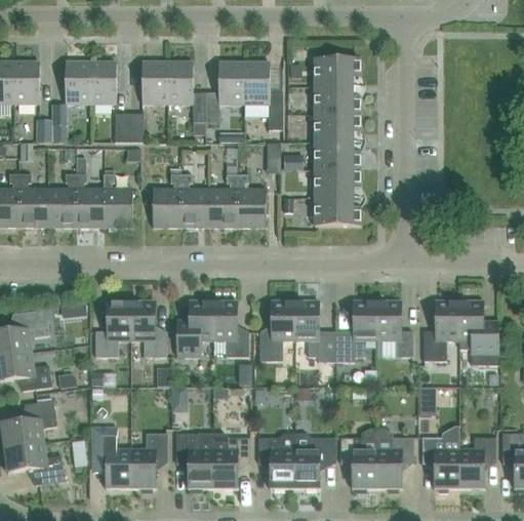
[(351,76),(359,76),(359,57),(313,57),(313,87),(351,87),(351,76)]
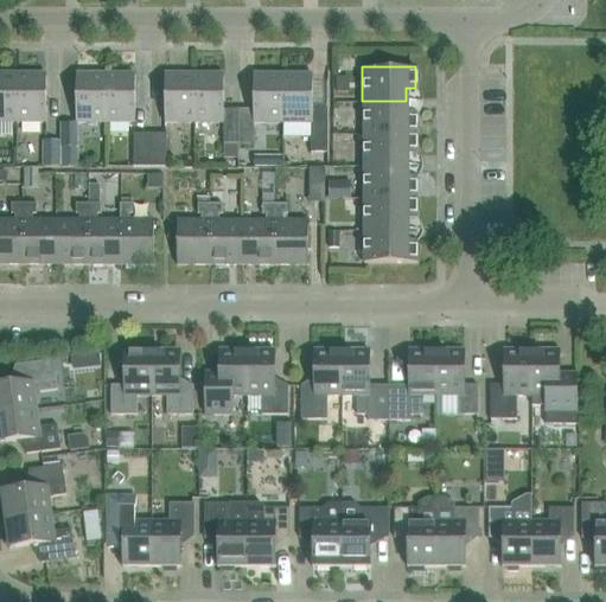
[(0,119),(14,119),(16,70),(0,70),(0,119)]
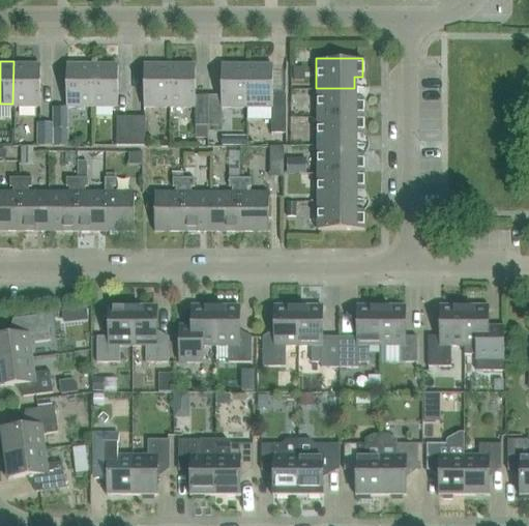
[(13,61),(12,104),(38,104),(38,61),(13,61)]
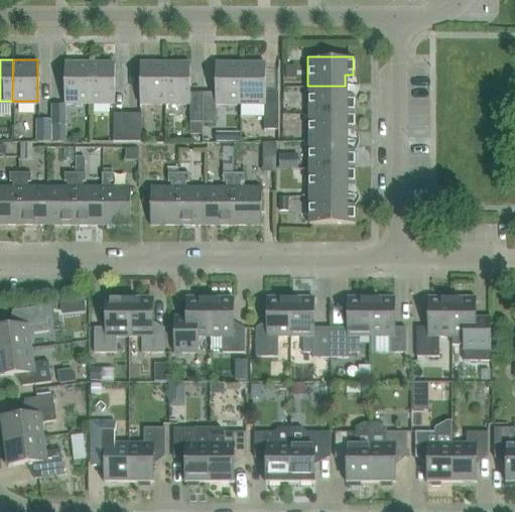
[(63,101),(88,101),(88,60),(63,59),(63,101)]
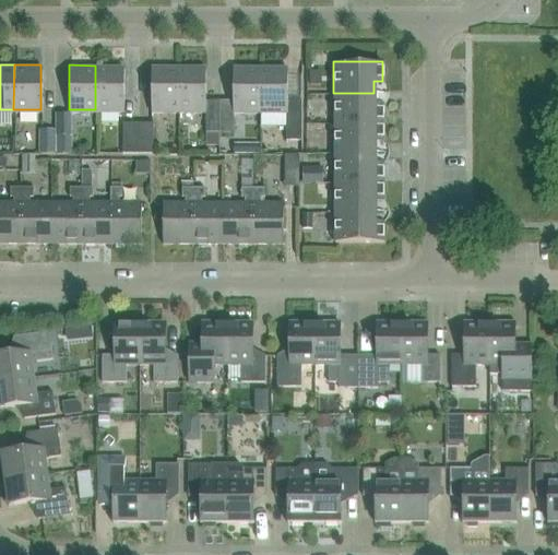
[(95,66),(95,109),(122,110),(122,66),(95,66)]
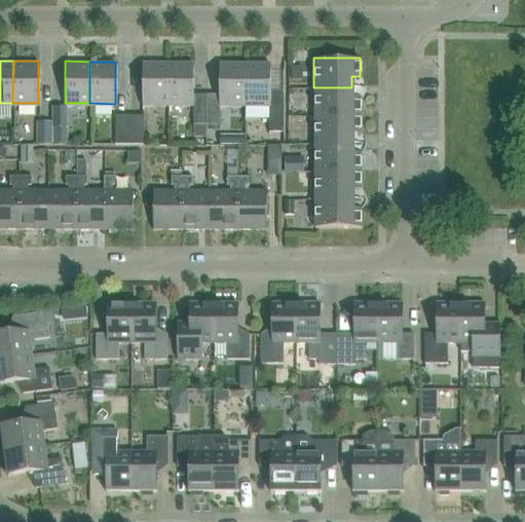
[(141,104),(166,104),(166,62),(142,62),(141,104)]
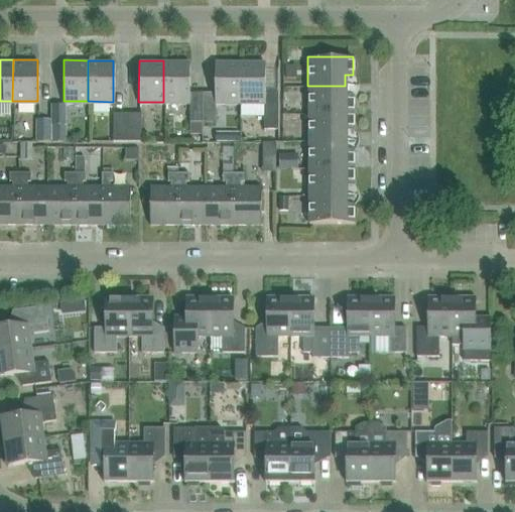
[(188,60),(163,60),(163,102),(187,102),(187,120),(201,119),(201,91),(188,91),(188,60)]
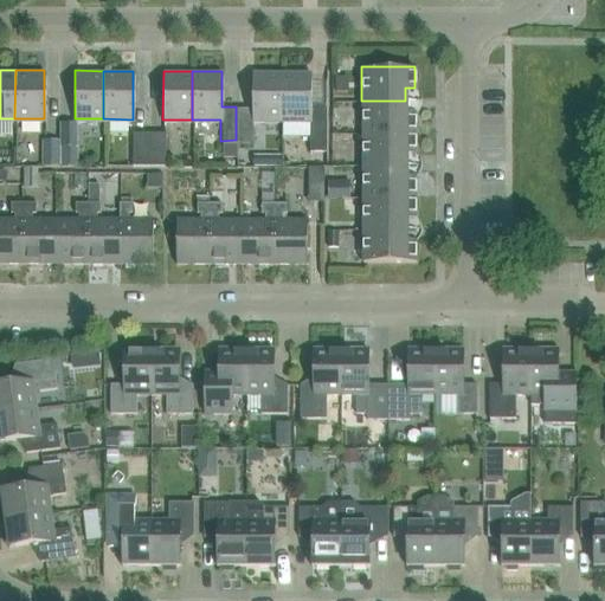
[(251,120),(281,120),(281,71),(251,71),(251,107),(236,107),(236,140),(251,141),(251,120)]
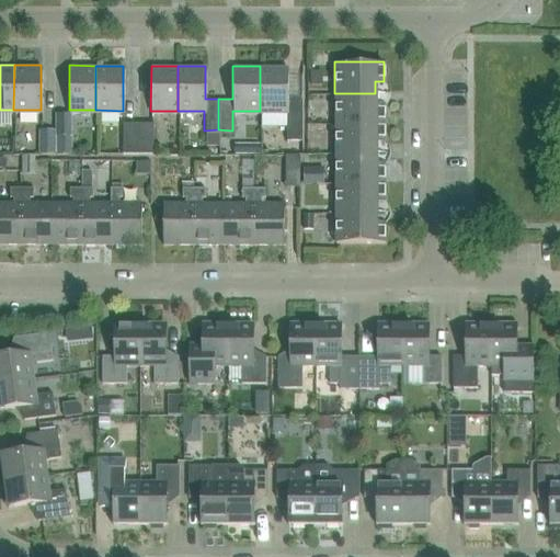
[(260,66),(260,111),(285,111),(285,138),(301,138),(301,99),(287,99),(287,66),(260,66)]
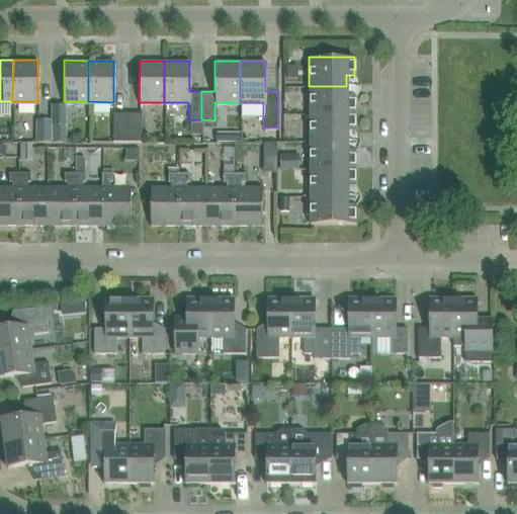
[(296,76),(296,64),(286,64),(286,76),(296,76)]
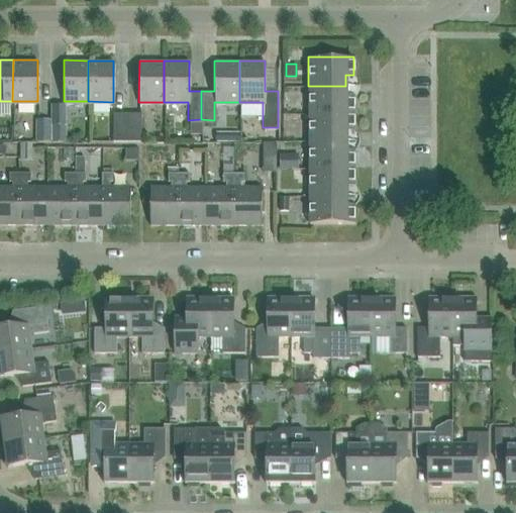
[(345,86),(308,86),(308,113),(353,113),(353,95),(345,95),(345,86)]
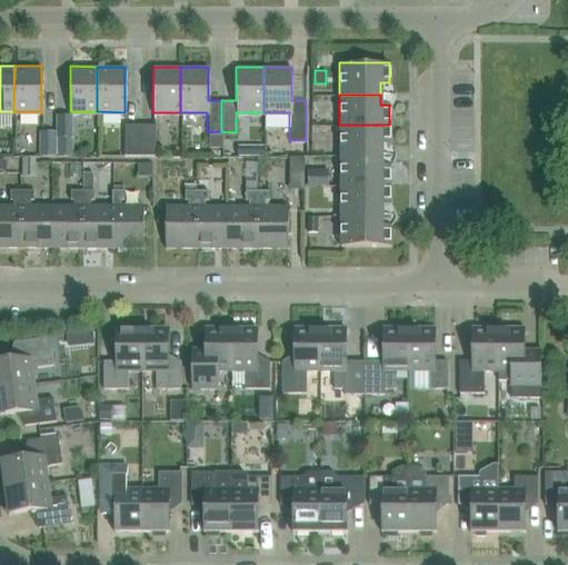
[(139,154),(139,122),(123,122),(123,154),(139,154)]
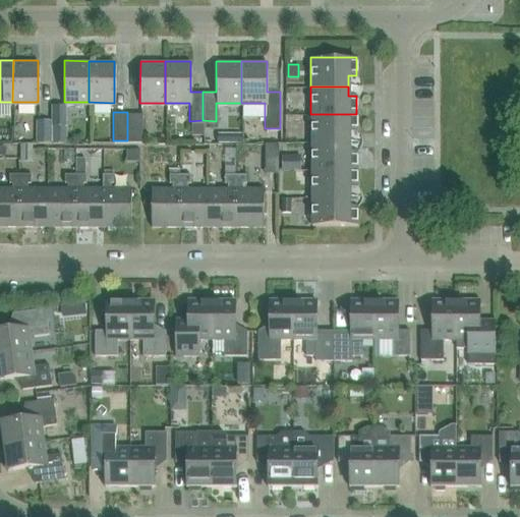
[(127,112),(127,140),(141,140),(141,112),(127,112)]
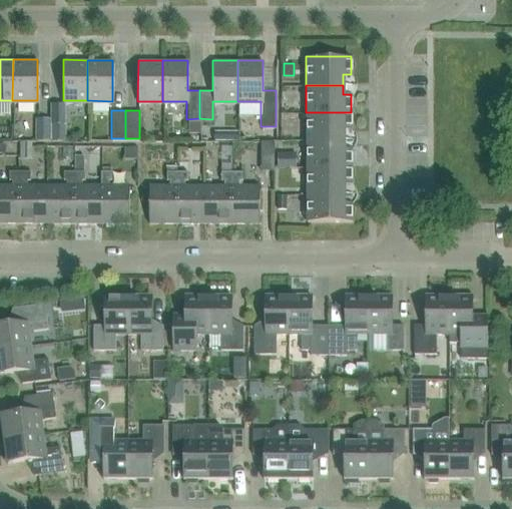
[(351,112),(306,112),(306,138),(343,138),(343,128),(351,128),(351,112)]
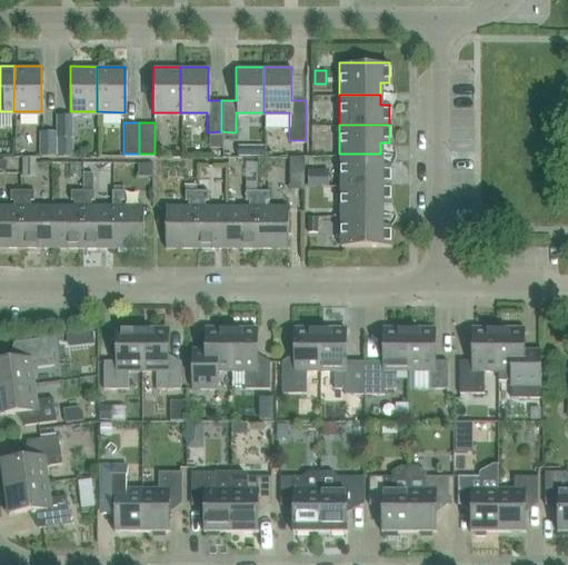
[(55,131),(39,131),(39,154),(55,154),(55,131)]
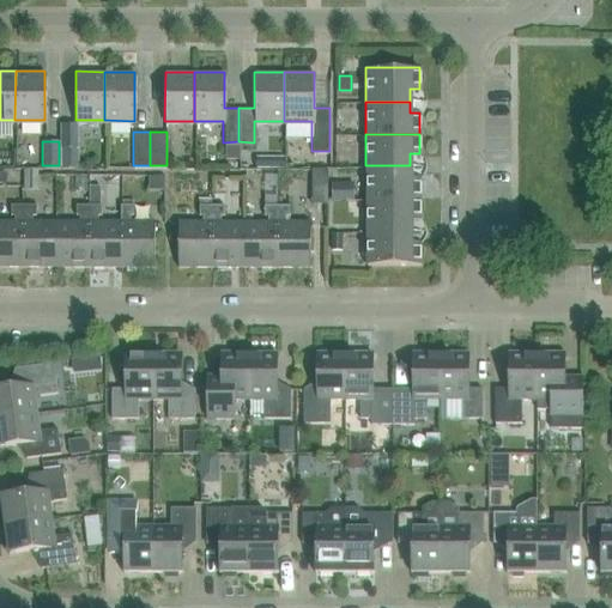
[(79,166),(79,145),(60,145),(60,166),(79,166)]
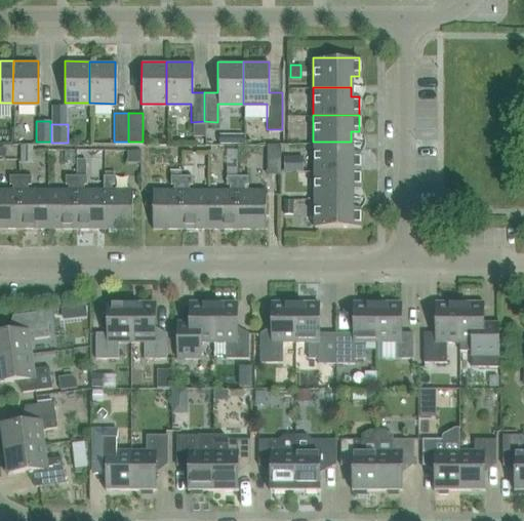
[(244,132),(217,132),(217,143),(244,143),(244,132)]
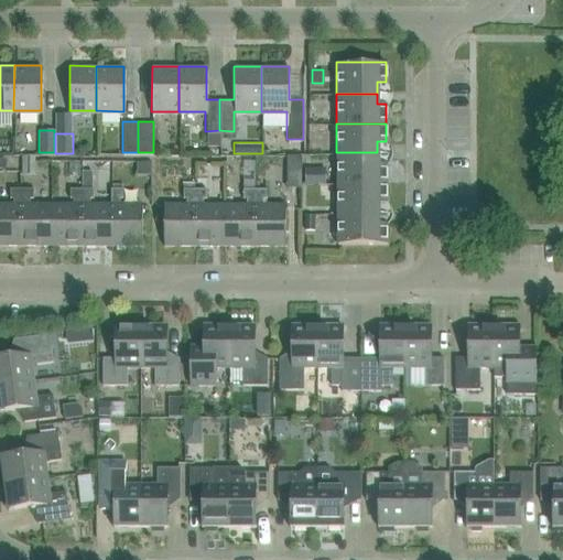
[(377,152),(336,152),(336,182),(386,181),(386,163),(377,163),(377,152)]
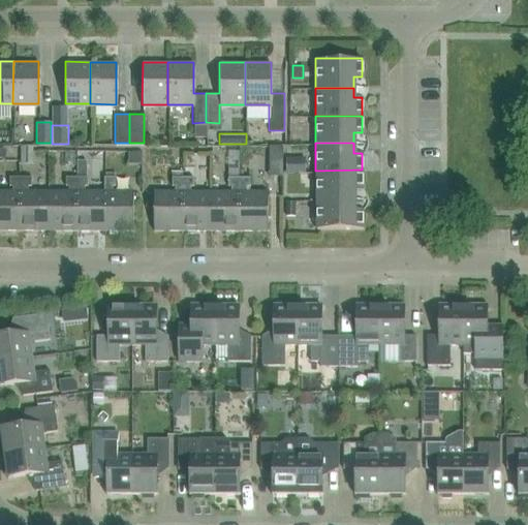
[(30,144),(19,144),(19,162),(30,162),(30,144)]
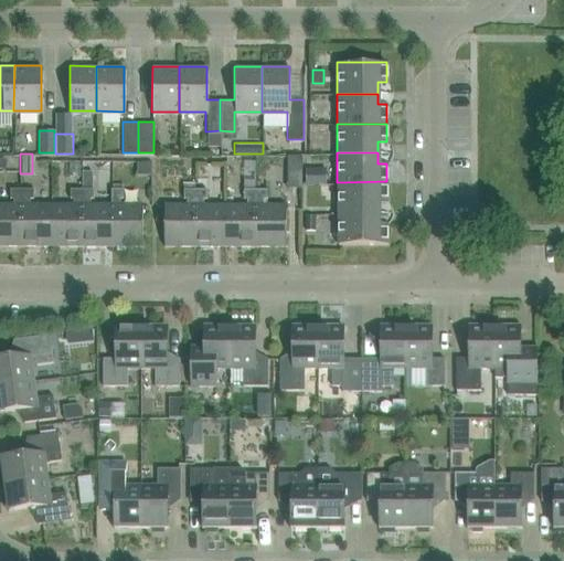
[(288,155),(288,181),(301,181),(301,155),(288,155)]
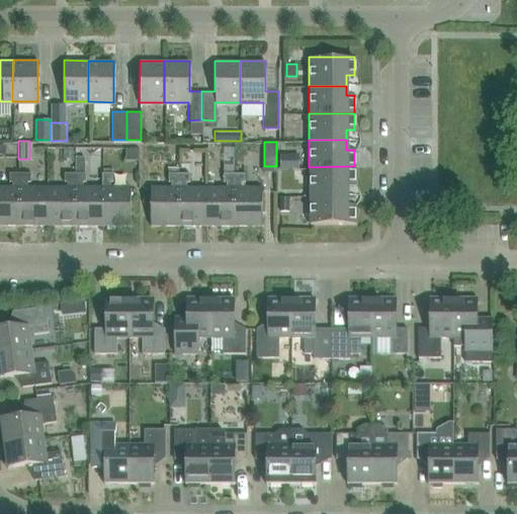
[(298,167),(298,153),(279,153),(279,167),(298,167)]
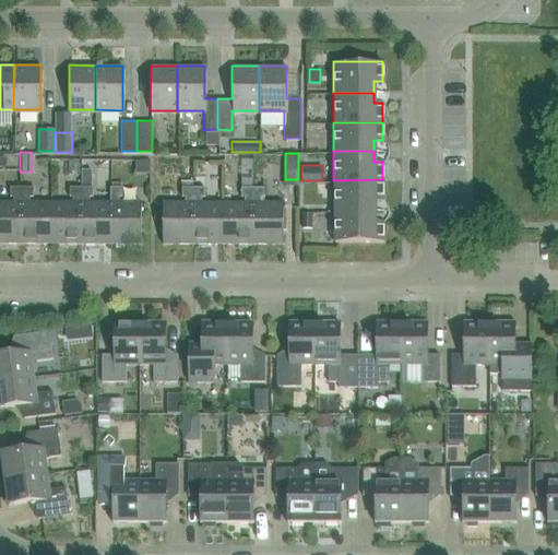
[(91,176),(91,167),(81,167),(81,176),(91,176)]
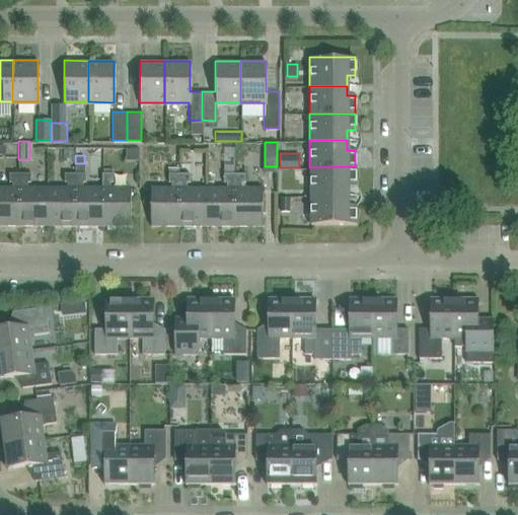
[(355,166),(309,167),(309,195),(347,195),(347,185),(355,185),(355,166)]
